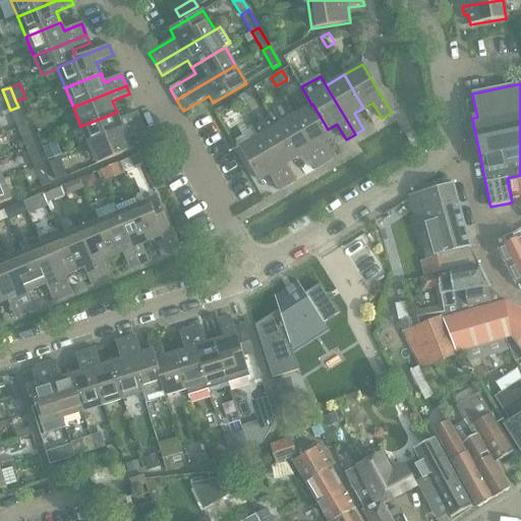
[(333,137),(328,129),(312,104),(311,105),(294,115),(323,165),(333,159),(323,143),(333,137)]
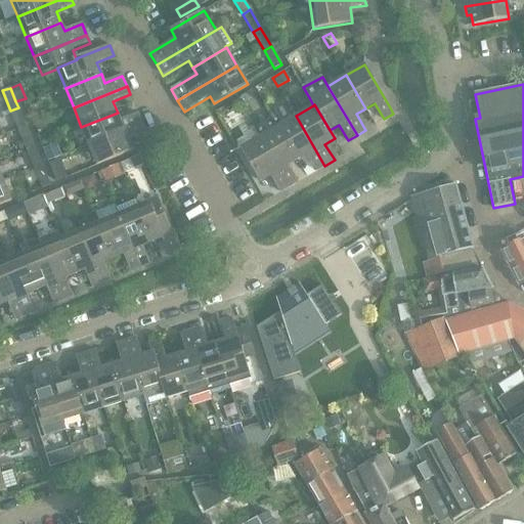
[(10,111),(18,130),(27,127),(18,107),(10,111)]
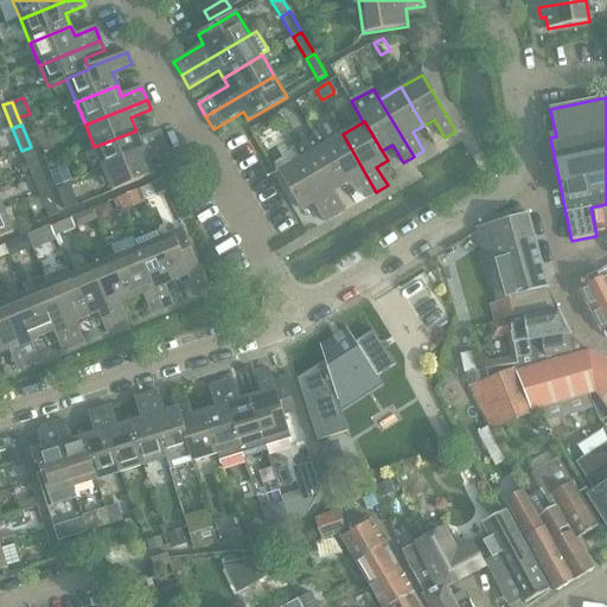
[(140,140),(136,131),(94,147),(103,170),(165,145),(160,132),(140,140)]
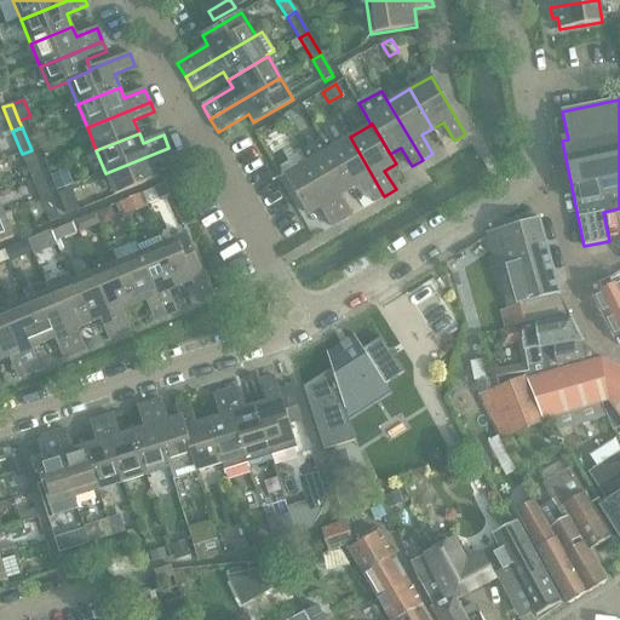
[(374,202),(384,196),(350,137),(328,150),(351,190),(363,183),(374,202)]
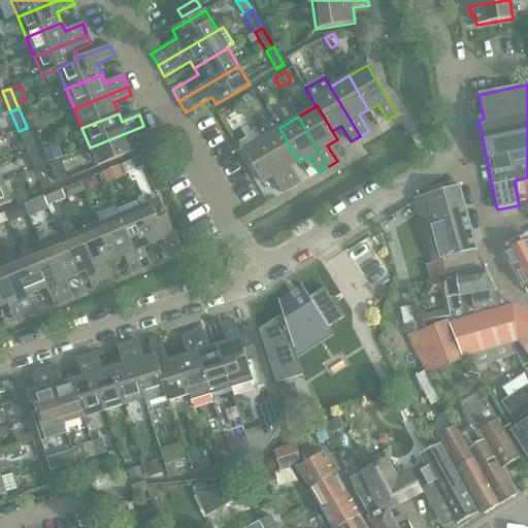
[(147,134),(143,126),(90,147),(98,166),(134,152),(130,141),(147,134)]
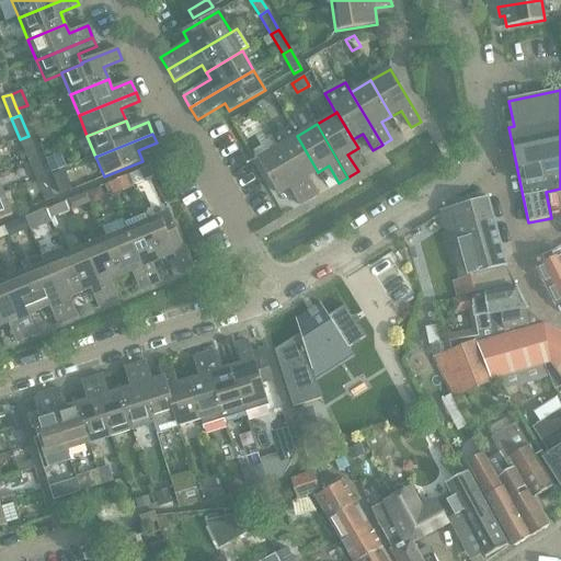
[(29,160),(36,157),(29,136),(20,139),(29,160)]
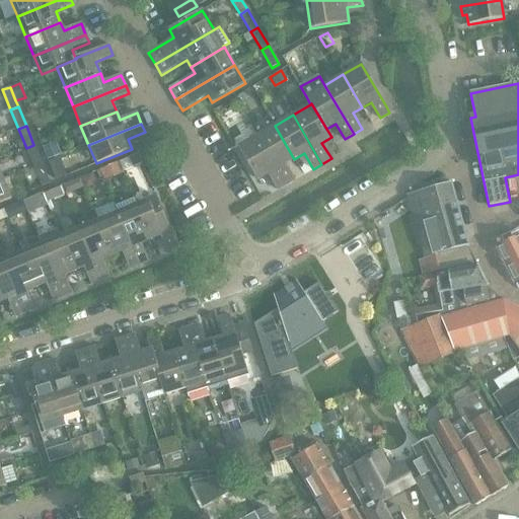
[(286,164),(294,159),(275,126),(256,136),(286,186),(295,179),(286,164)]
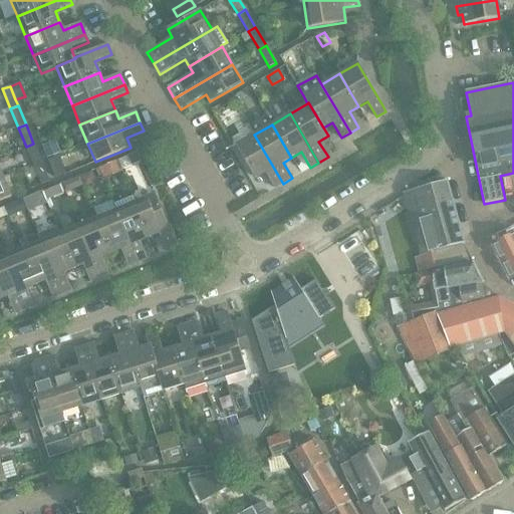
[(275,188),(283,184),(254,135),(236,146),(256,178),(265,173),(275,188)]
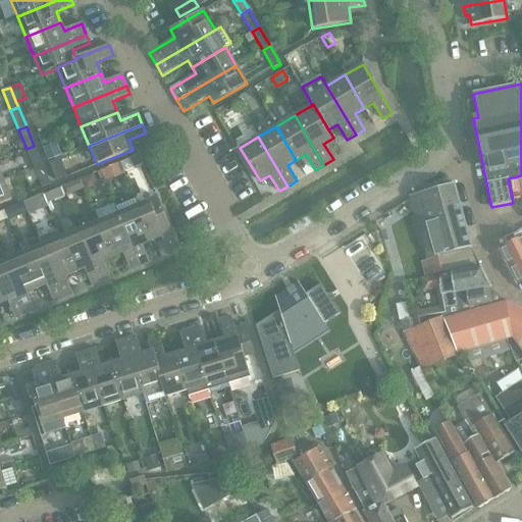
[(21,141),(14,143),(18,151),(25,149),(21,141)]
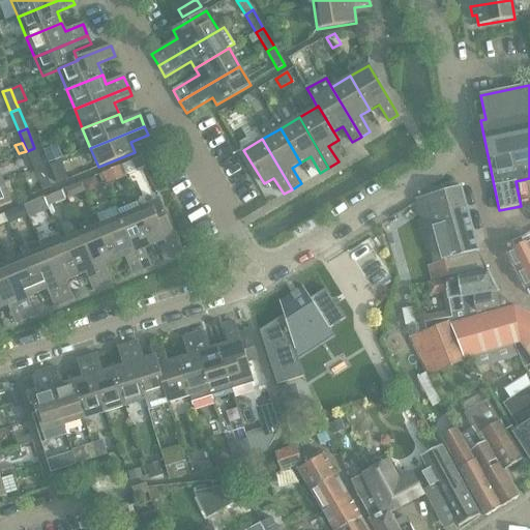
[(27,151),(35,171),(42,168),(34,148),(27,151)]
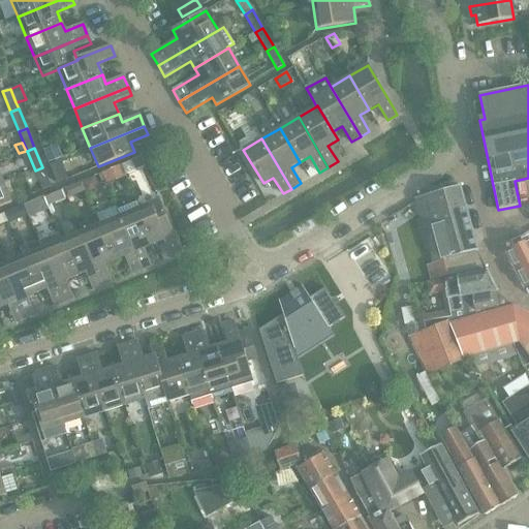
[(142,157),(127,163),(131,174),(146,168),(142,157)]
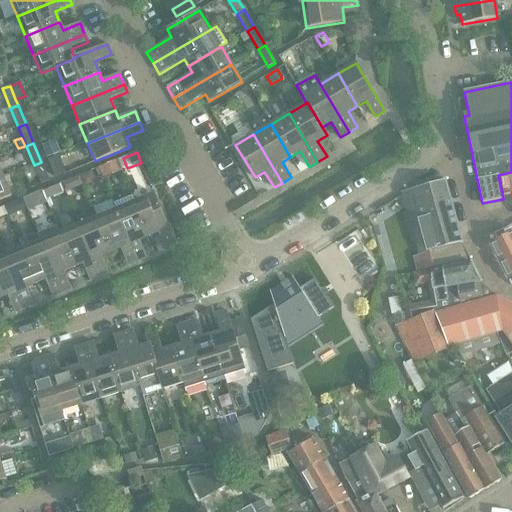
[(57,156),(48,160),(55,178),(64,174),(57,156)]
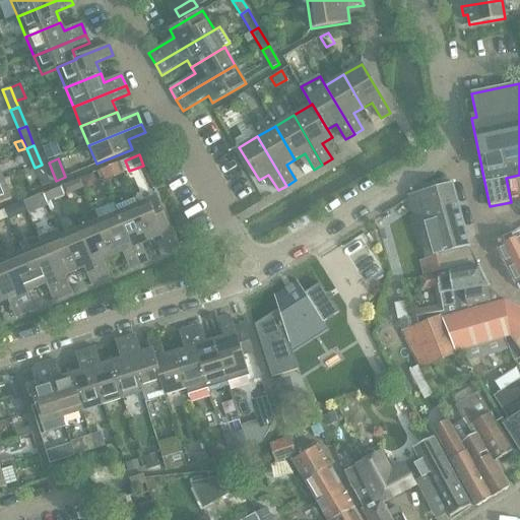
[(119,161),(100,170),(104,182),(123,174),(119,161)]
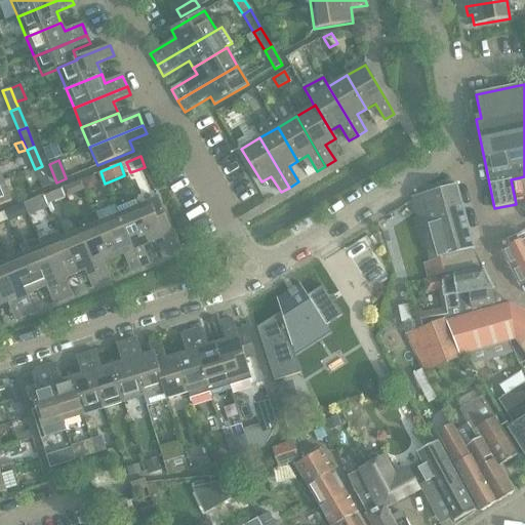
[(42,166),(35,169),(42,189),(50,186),(42,166)]
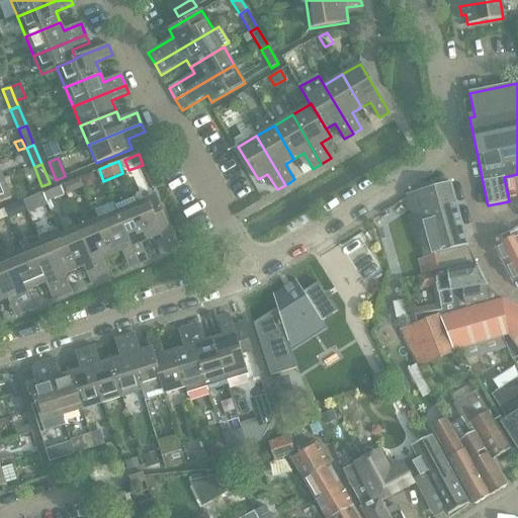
[(91,173),(80,177),(84,187),(85,188),(92,185),(94,180),(91,173)]
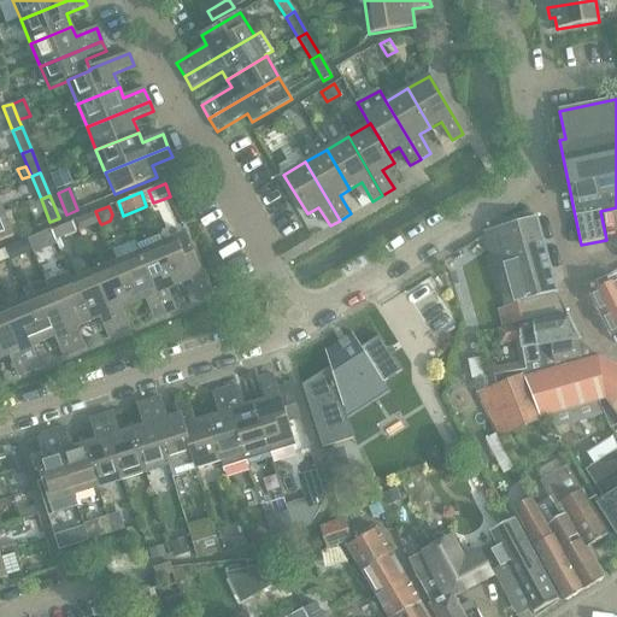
[(95,211),(72,221),(77,233),(100,223),(95,211)]
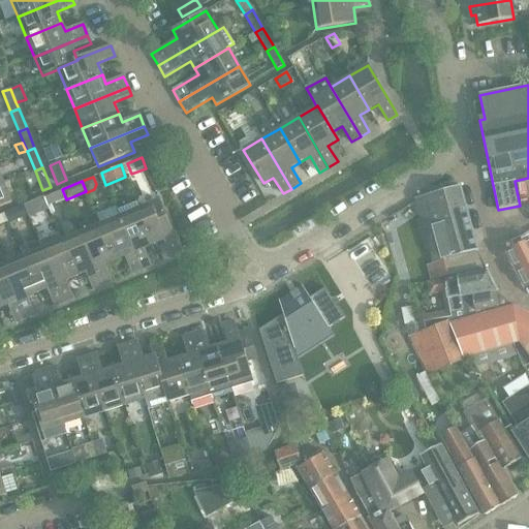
[(0,208),(11,203),(3,184),(0,185),(0,208)]
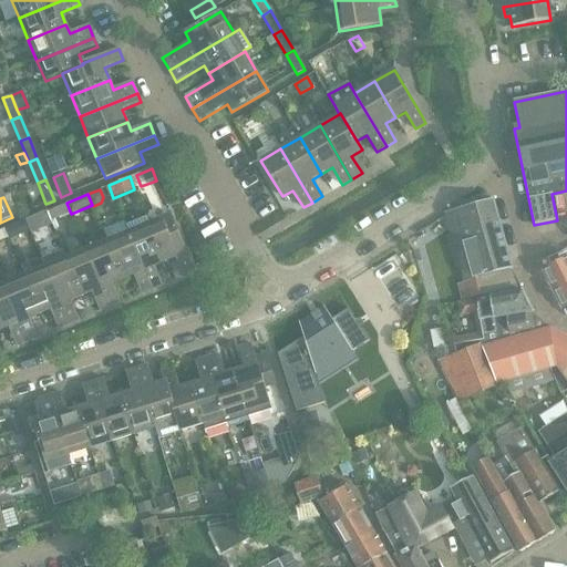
[(463,279),(464,285),(512,270),(492,200),(444,214),(457,260),(463,279)]
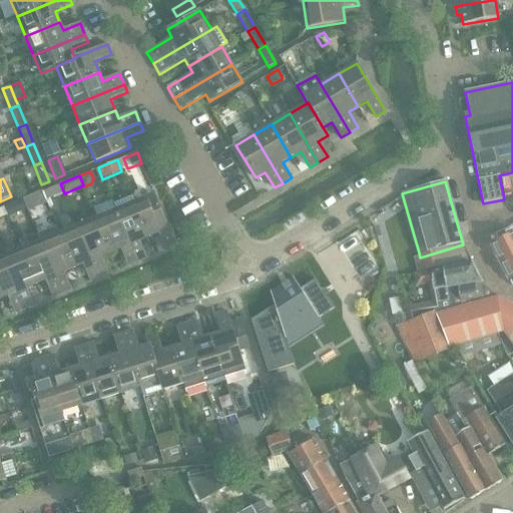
[(58,182),(41,189),(48,207),(52,206),(49,198),(62,192),(58,182)]
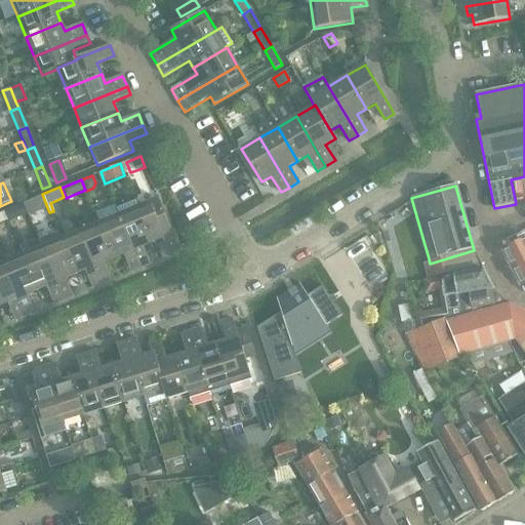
[(158,199),(137,207),(152,244),(163,239),(170,256),(180,252),(180,251),(158,199)]
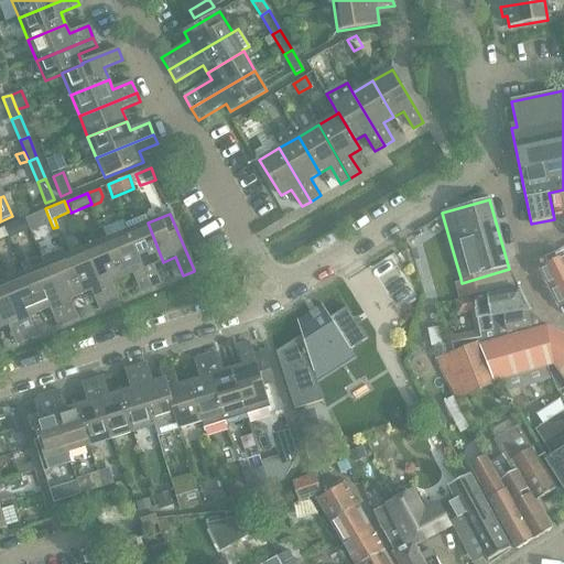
[(154,266),(163,262),(143,215),(123,223),(150,289),(162,284),(154,266)]
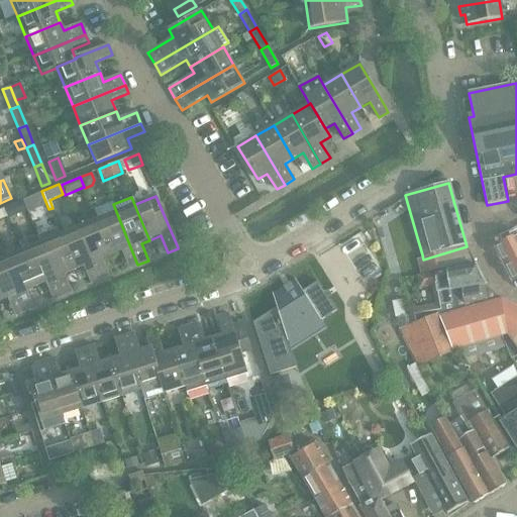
[(11,206),(3,209),(7,218),(25,211),(21,201),(11,206)]
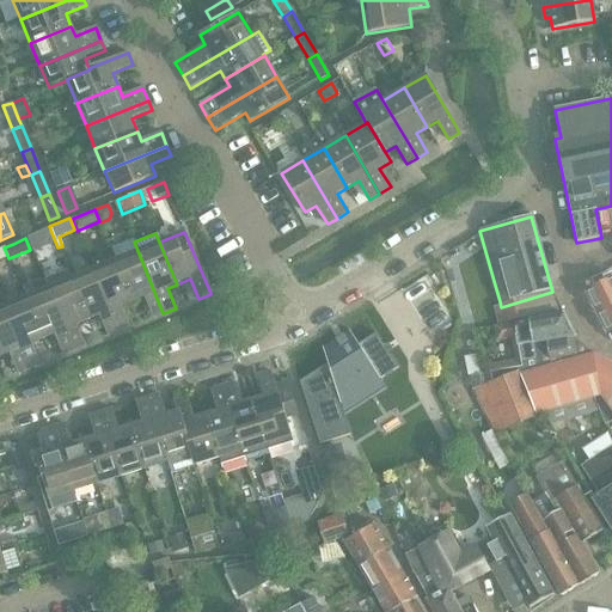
[(133,239),(110,249),(115,261),(133,303),(145,298),(153,318),(163,313),(134,242),(133,239)]
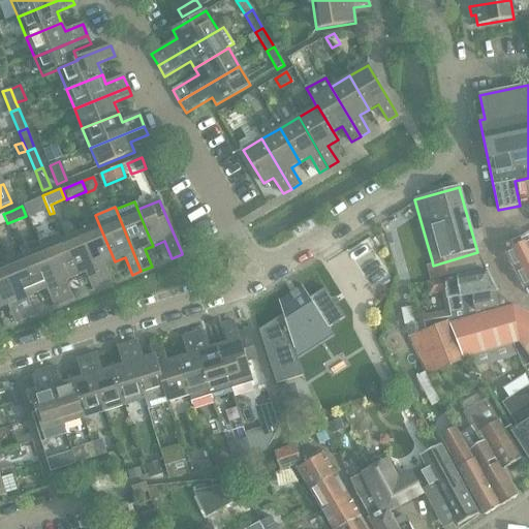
[(105,266),(115,261),(99,225),(80,234),(102,287),(113,283),(105,266)]
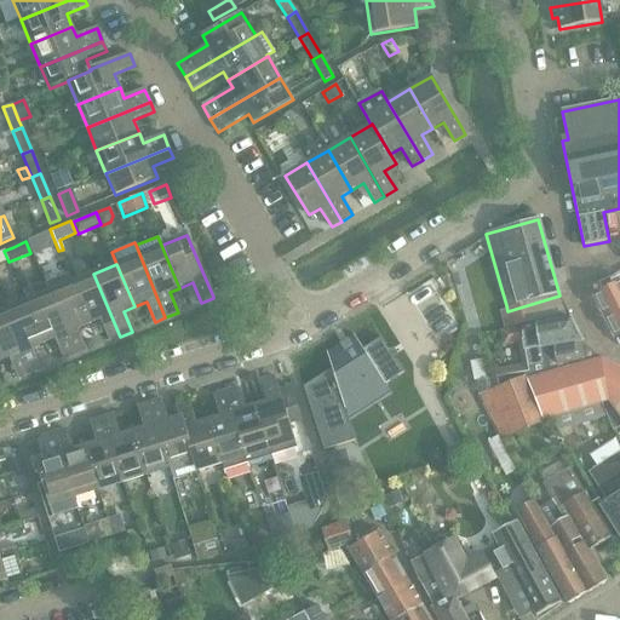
[(79,331),(89,326),(70,283),(68,274),(46,283),(49,292),(47,293),(74,356),(87,350),(79,331)]
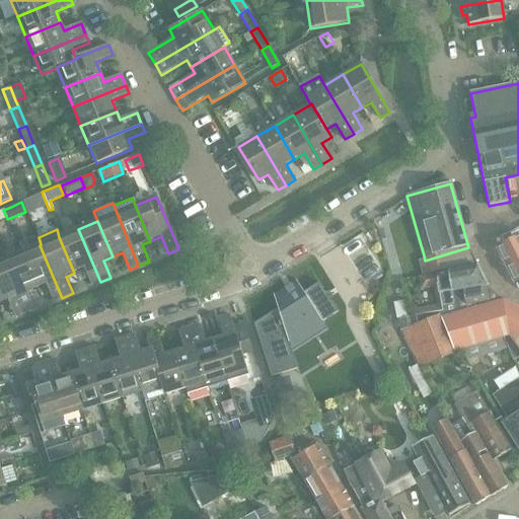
[(91,285),(100,282),(78,229),(59,237),(74,273),(84,269),(91,285)]
